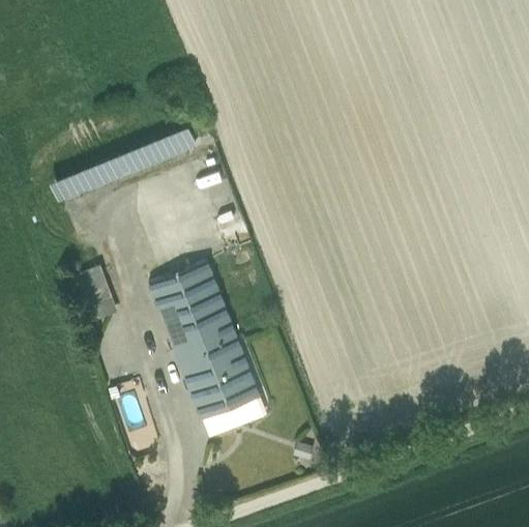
[(189,128),(51,184),(58,202),(196,145),(189,128)]
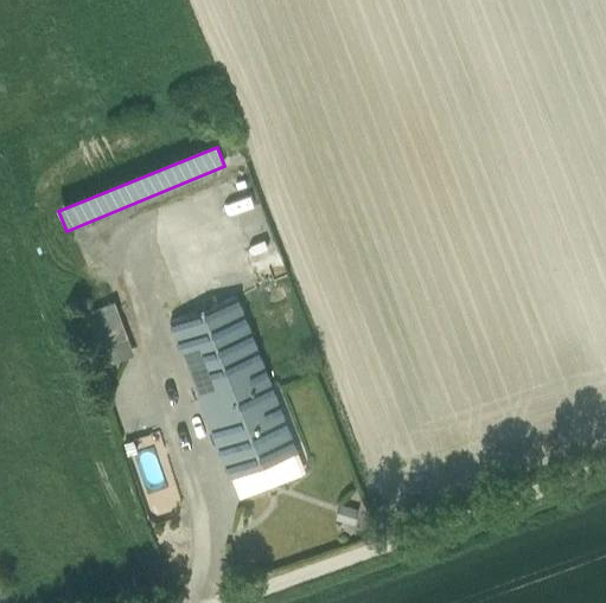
[(237,299),(171,324),(205,414),(272,387),(237,299)]
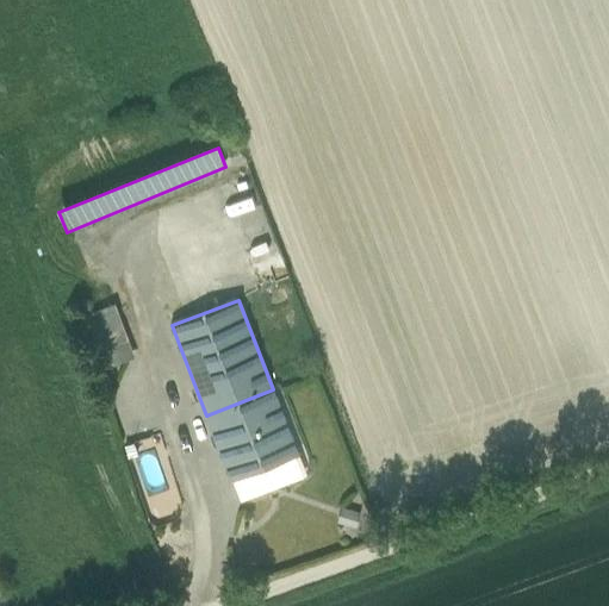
[(86,318),(88,325),(118,313),(116,307),(86,318)]
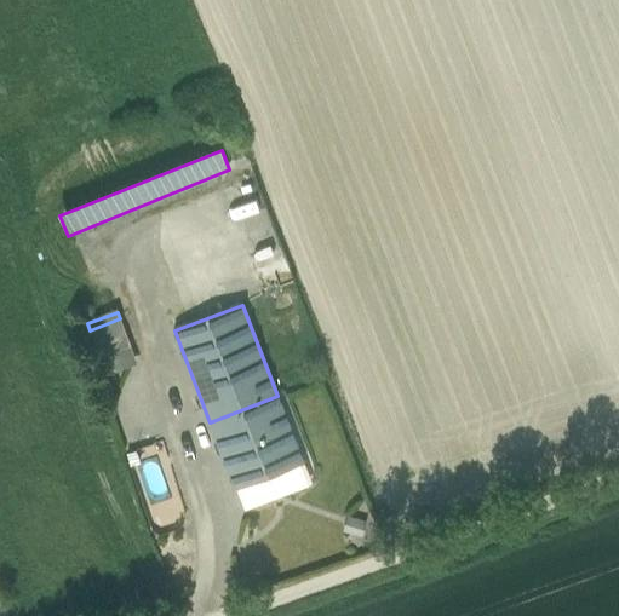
[(90,330),(89,330),(95,346),(126,334),(120,318),(90,330)]
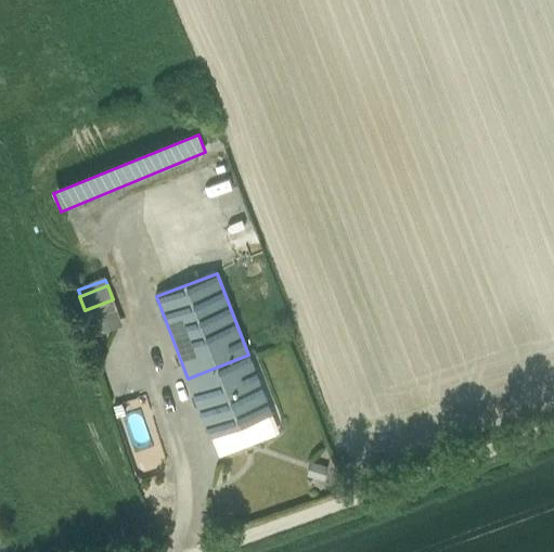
[(113,299),(85,310),(89,322),(115,312),(117,311),(113,299)]
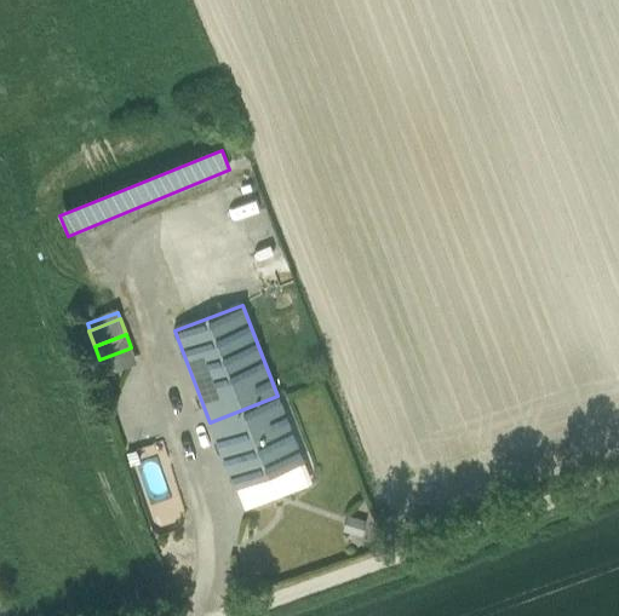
[(138,366),(131,347),(129,349),(133,362),(105,374),(107,378),(138,366)]
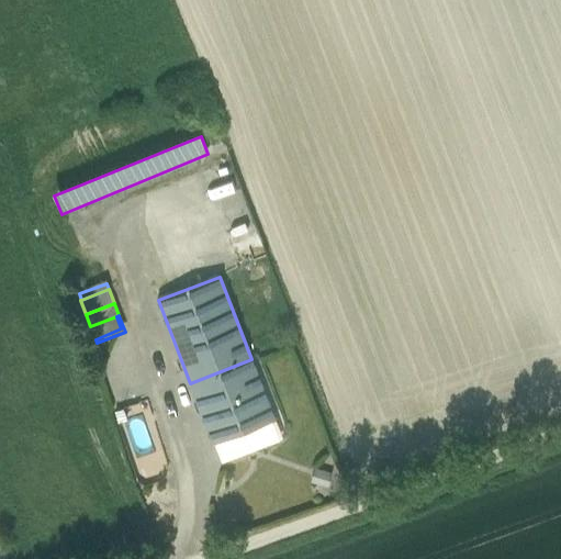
[(116,316),(90,326),(96,339),(121,328),(116,316)]
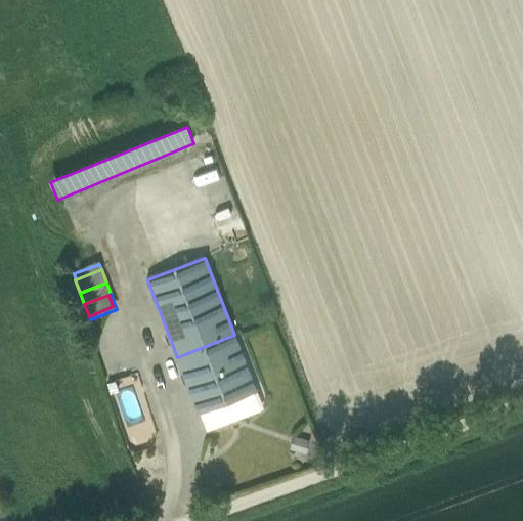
[(234,335),(177,357),(200,414),(216,407),(254,393),(257,391),(234,335)]
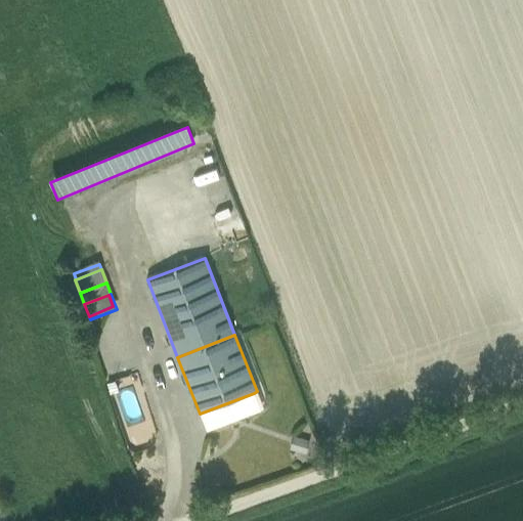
[(216,407),(222,424),(260,409),(254,393),(216,407)]
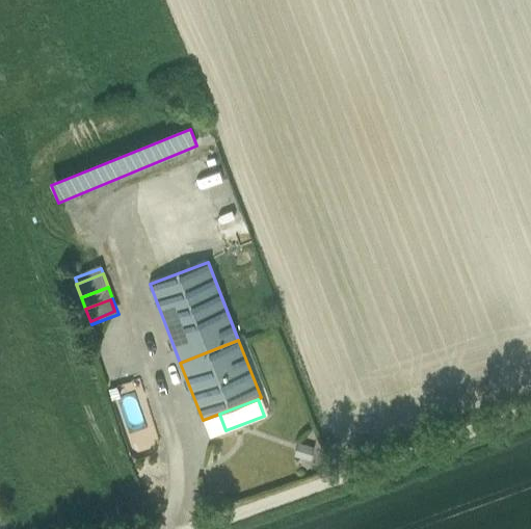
[(219,414),(203,420),(209,437),(226,430),(219,414)]
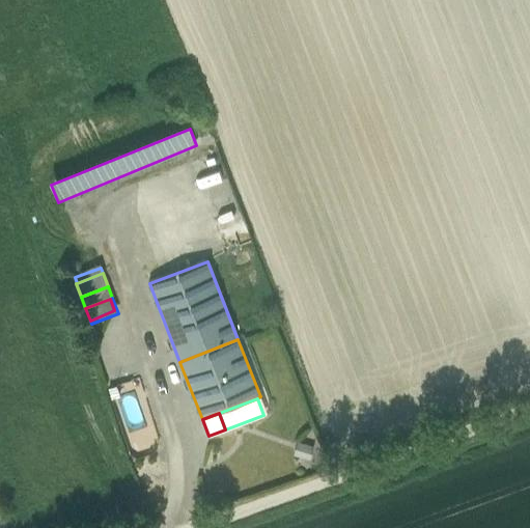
All buildings are outlined.
